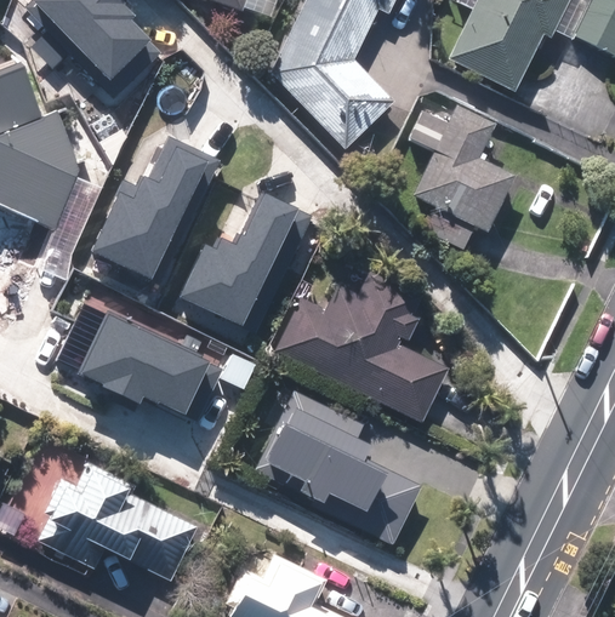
[(58,0),(127,75),(170,36),(138,1),(140,0),(58,0)]
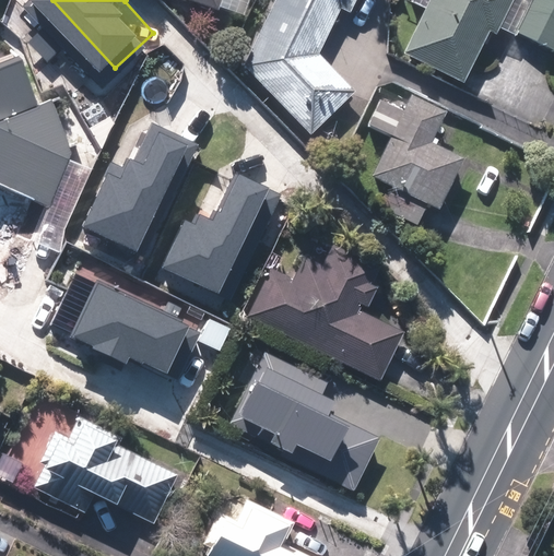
[(358,90),(321,50),(344,4),(358,11),(364,0),(277,0),(245,64),(310,134),(358,90)]
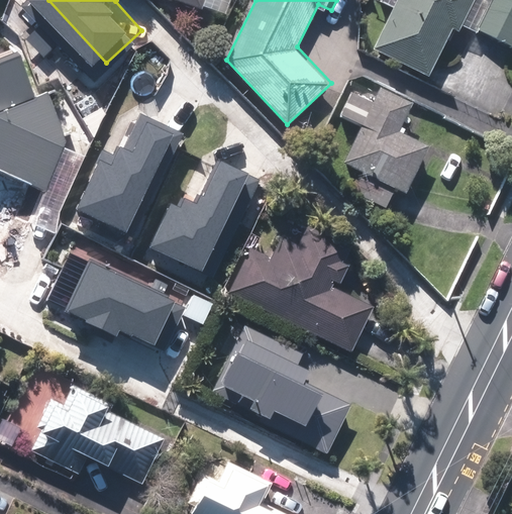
[(461,31),(465,22),(511,44),(511,0),(399,0),(375,50),(430,77),(427,83),(455,96),(465,78),(436,64),(453,28),(461,31)]
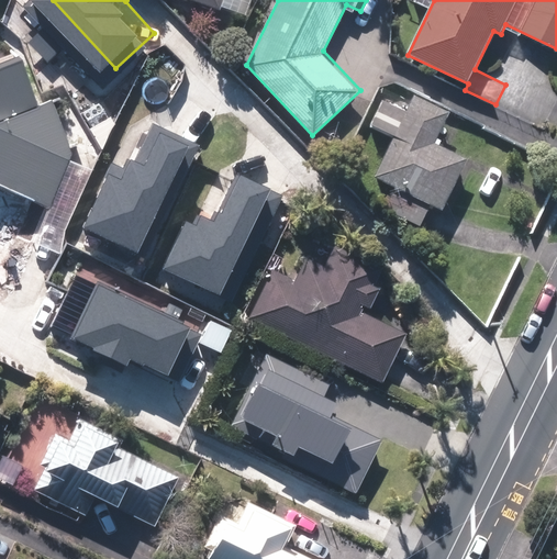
[(0,282),(19,290),(73,156),(54,103),(36,110),(19,60),(0,66),(0,282)]
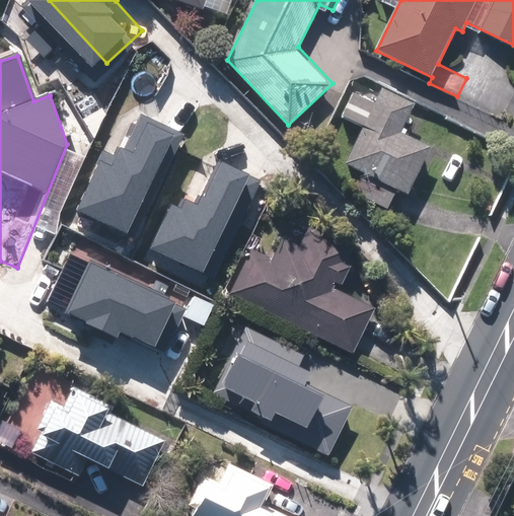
[(339,117),(360,127),(343,162),(365,172),(355,194),(390,210),(399,190),(408,194),(429,149),(401,136),(416,105),(382,90),(376,102),(351,91),(339,117)]
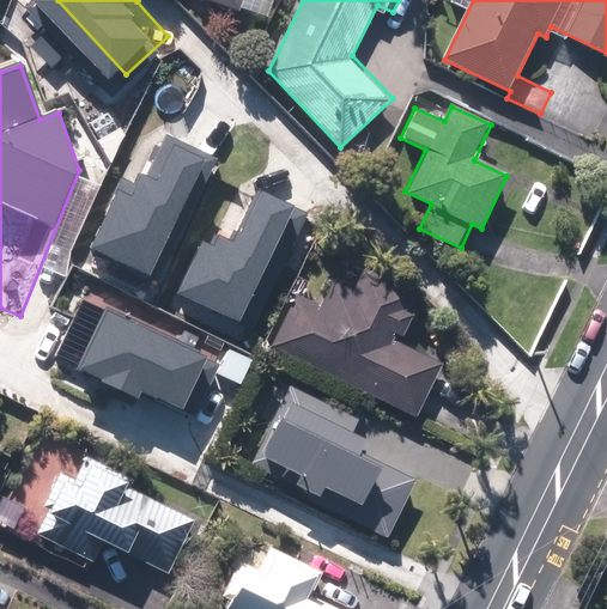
[(86,236),(163,273),(220,152),(205,145),(208,136),(174,120),(151,169),(131,159),(117,187),(111,183),(86,236)]
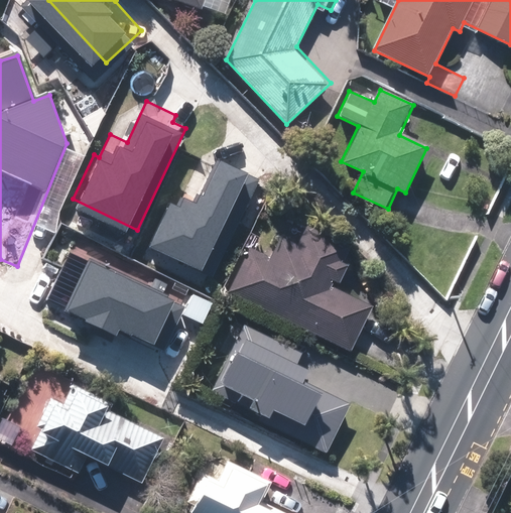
[(145,247),(211,277),(259,176),(246,170),(252,156),(223,142),(201,189),(183,181),(172,205),(166,203),(145,247)]
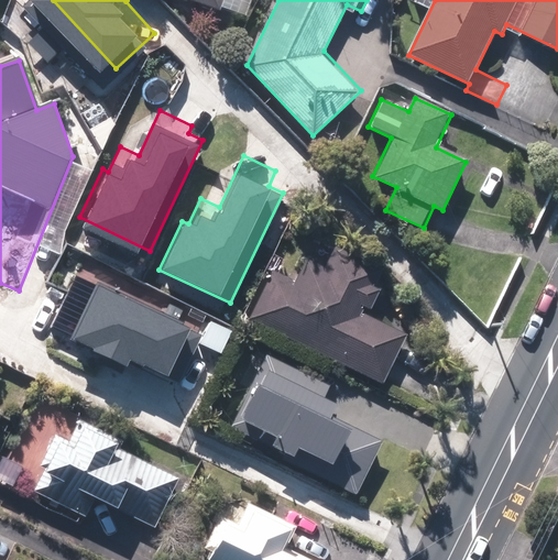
[(250,316),(381,381),(404,333),(360,311),(363,306),(367,307),(375,288),(370,286),(379,268),(334,245),(323,266),(306,257),(295,281),(273,270),(250,316)]
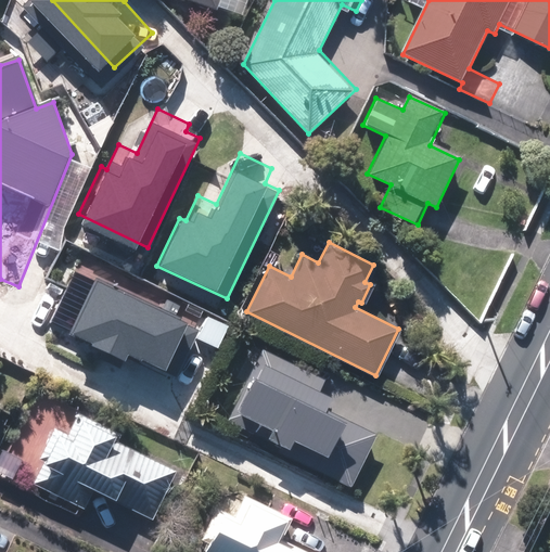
[(67,338),(122,367),(128,354),(174,377),(199,330),(98,278),(67,338)]
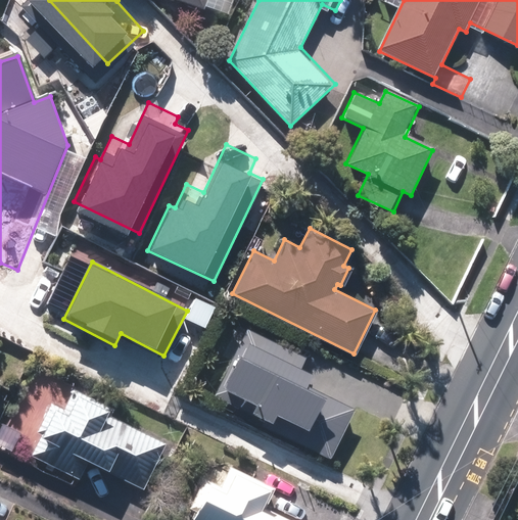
[(267,426),(328,456),(351,408),(299,383),(303,375),(296,371),(303,356),(247,328),(218,388),(251,405),(247,413),(268,423),(267,426)]
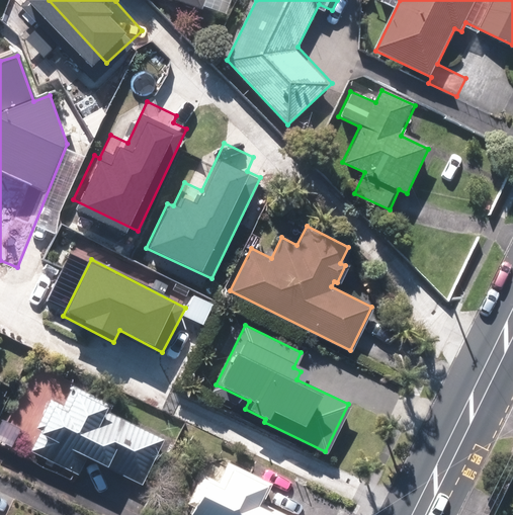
[(68,400),(60,396),(46,423),(52,426),(40,446),(87,469),(96,452),(150,480),(173,436),(119,408),(121,403),(84,382),(73,403),(68,400)]
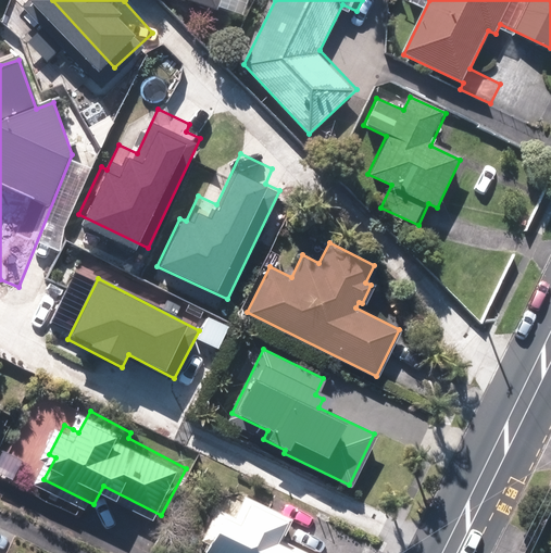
[(12,465),(25,473),(33,459),(20,452),(12,465)]
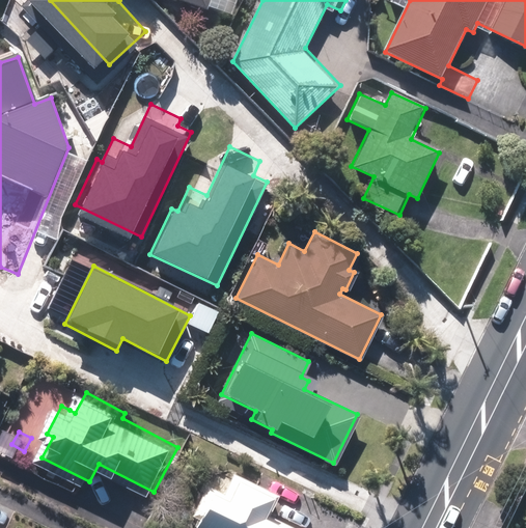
[(193,527),(310,527),(278,511),(287,493),(243,470),(232,491),(216,481),(193,527)]
